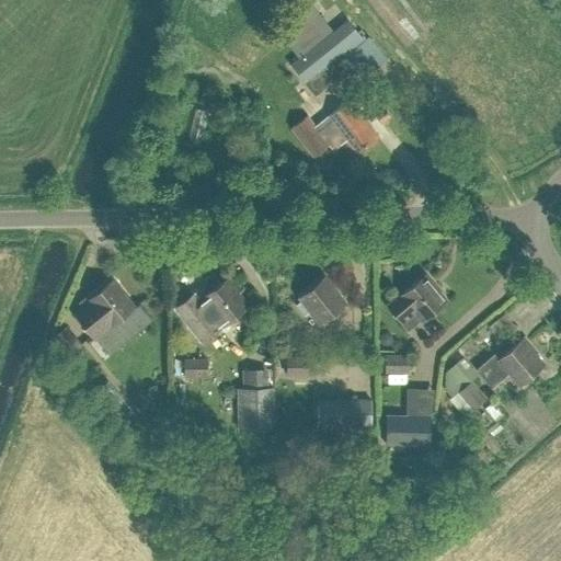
[(347,19),(290,64),(305,81),(304,82),(315,95),(335,79),(324,66),(342,52),(363,79),(388,59),(368,35),(364,39),(362,36),(347,19)]
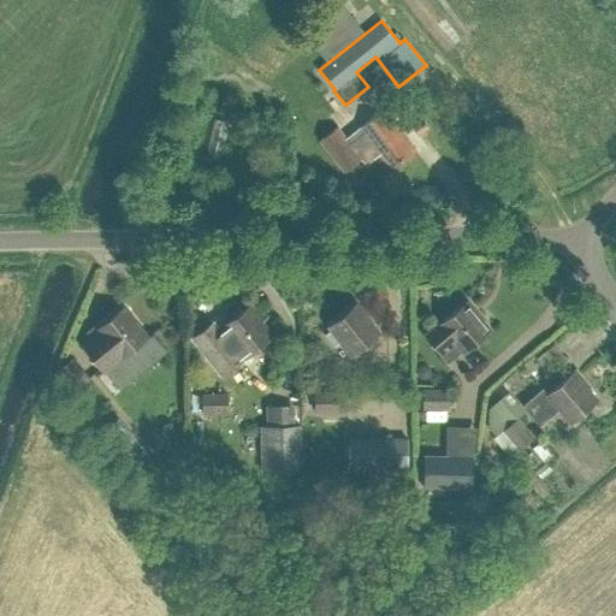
[(345,172),(361,159),(366,165),(378,155),(391,171),(416,152),(383,108),(345,137),(337,126),(320,140),(345,172)]
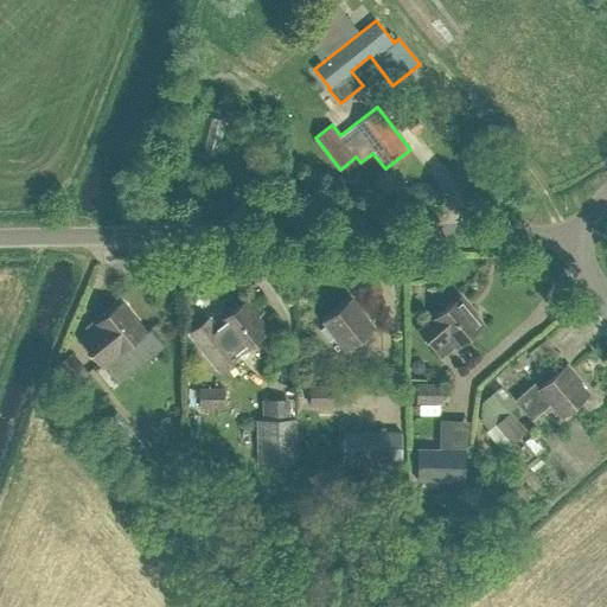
[(419,128),(427,121),(421,113),(413,119),(419,128)]
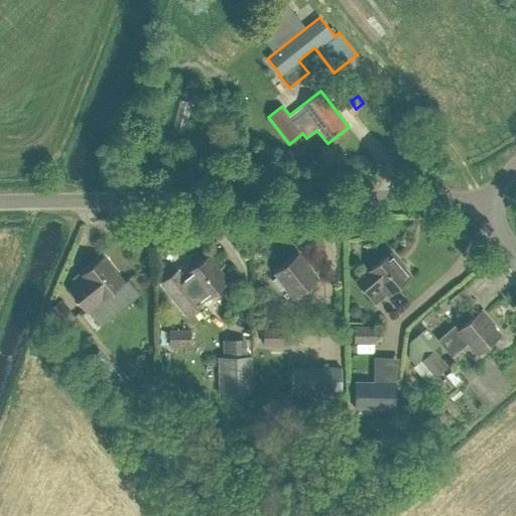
[(388,296),(410,278),(389,253),(367,271),(368,271),(355,281),(368,297),(381,287),(388,296)]
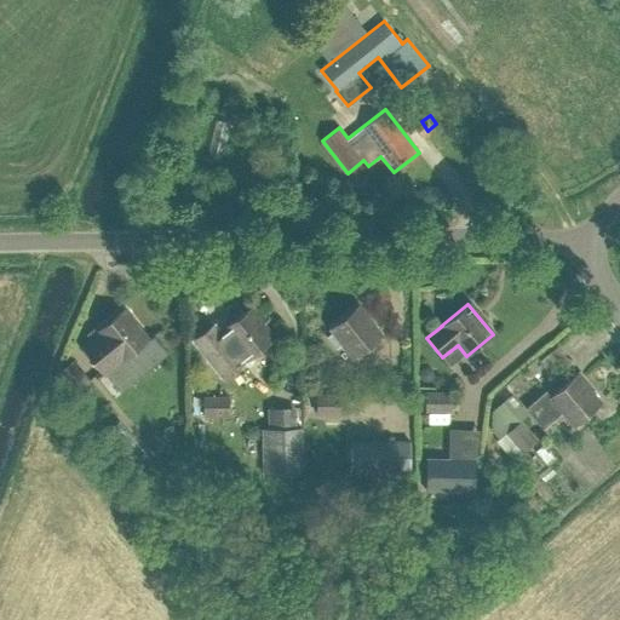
[(234,344),(246,360),(275,337),(250,305),(220,328),(224,333),(218,337),(228,349),(234,344)]
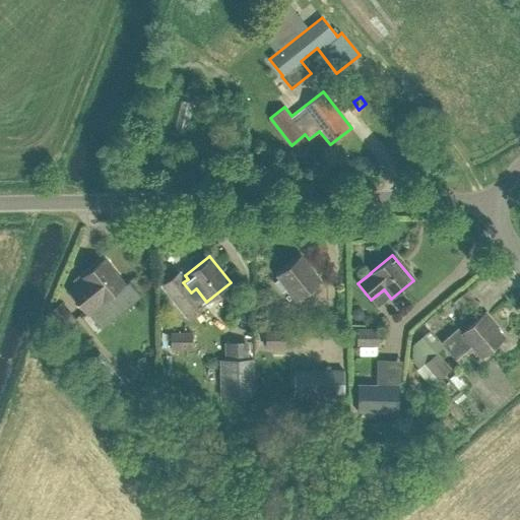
[(296,301),(319,280),(300,256),(275,275),(296,301)]
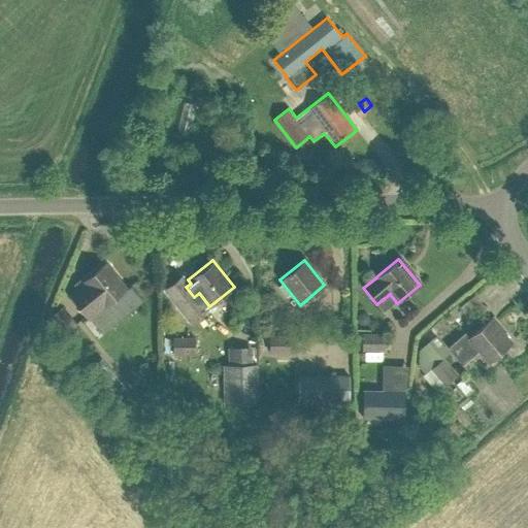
[(67,294),(83,314),(88,320),(102,307),(125,289),(127,287),(125,285),(106,261),(84,279),(84,281),(81,283),(75,287),(69,292),(67,294)]
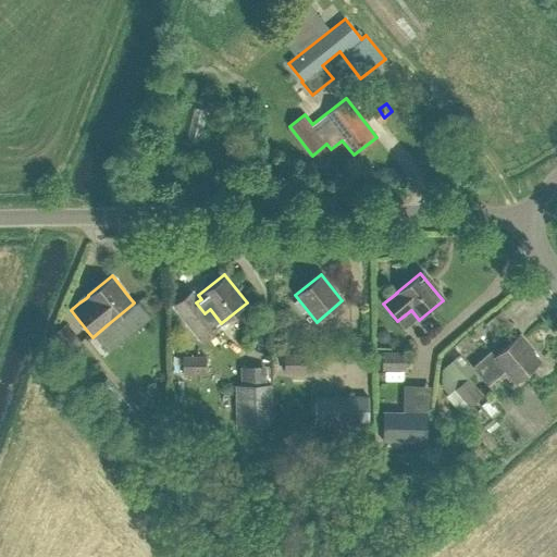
[(299,305),(287,314),(300,329),(311,319),(299,305)]
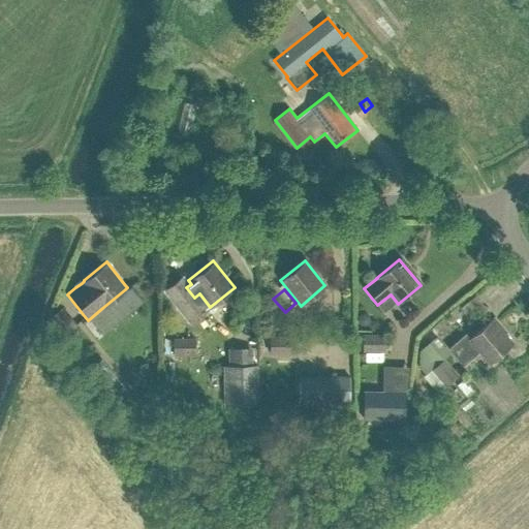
[(49,317),(52,322),(62,335),(74,325),(60,308),(49,317)]
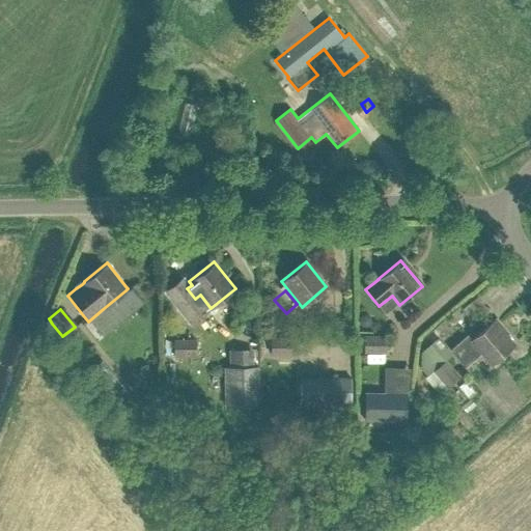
[(516,343),(495,318),(472,338),(468,334),(450,348),(465,366),(482,352),(493,364),(516,343)]
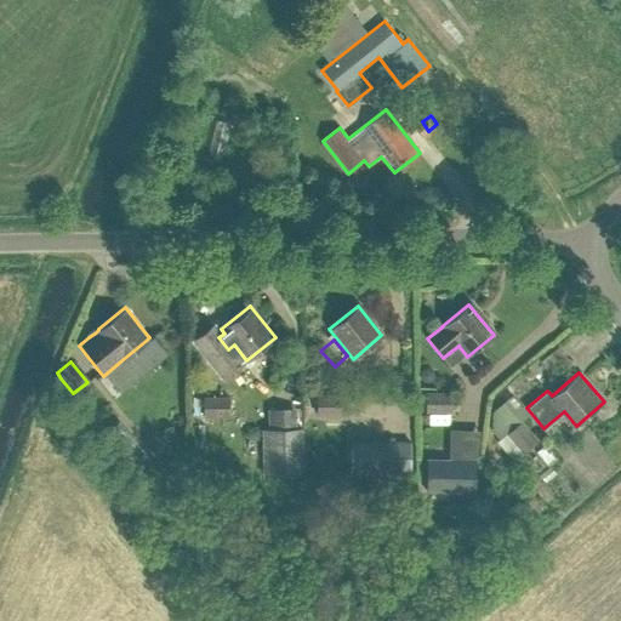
[(451,412),(451,393),(427,392),(426,411),(451,412)]
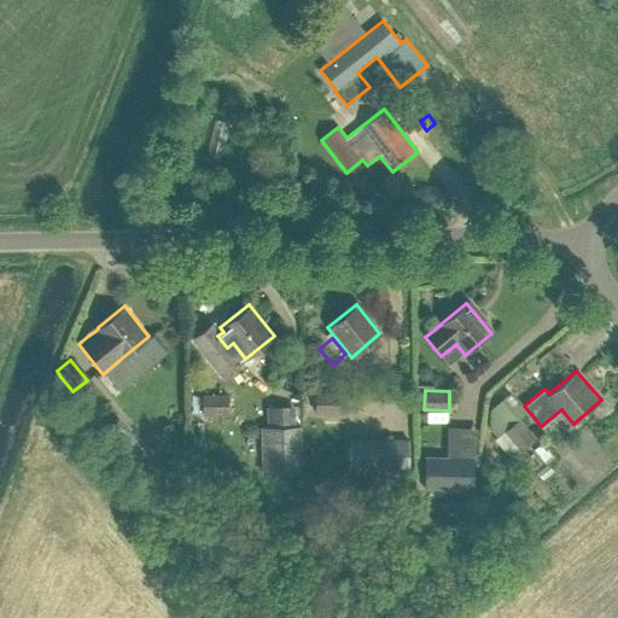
[(315,395),(315,413),(340,413),(340,395),(315,395)]
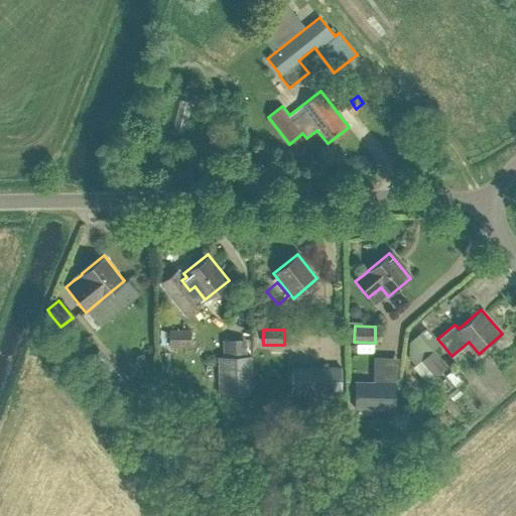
[(170,331),(170,347),(190,346),(189,331),(170,331)]
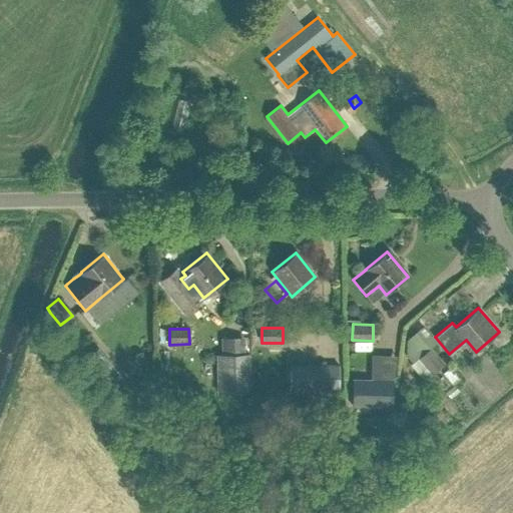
[(217,355),(214,355),(216,393),(218,393),(250,392),(249,354),(244,355),(243,337),(219,338),(220,355),(217,355)]
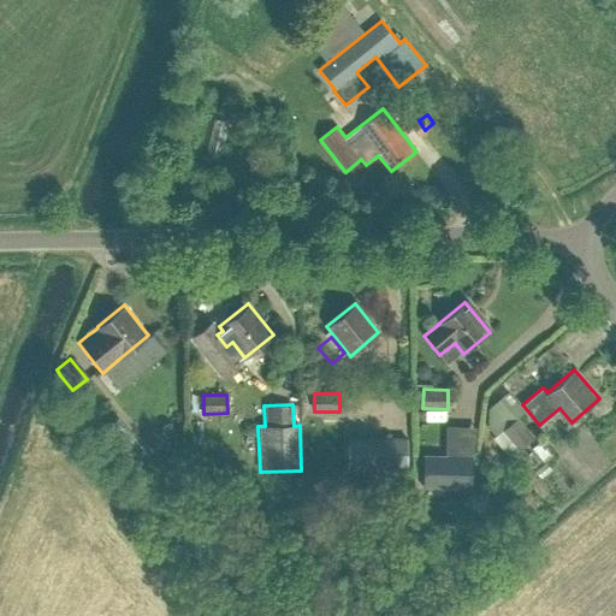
[(502,430),(519,449),(533,436),(516,418),(502,430)]
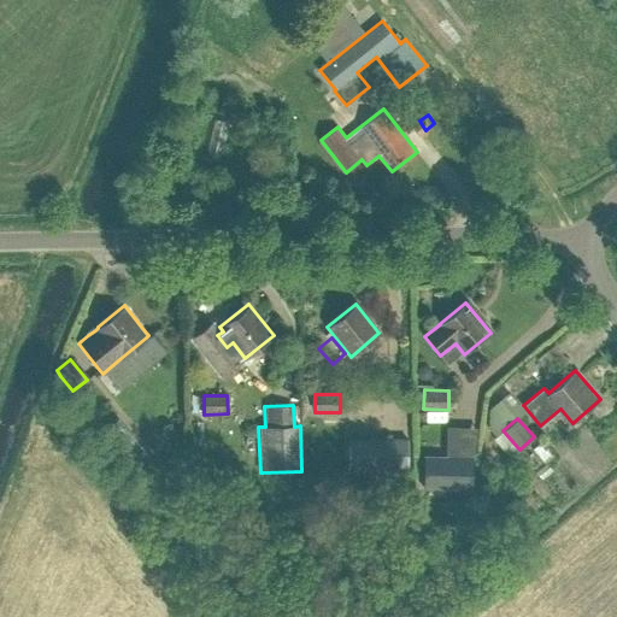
[(350,439),(350,468),(406,469),(406,440),(350,439)]
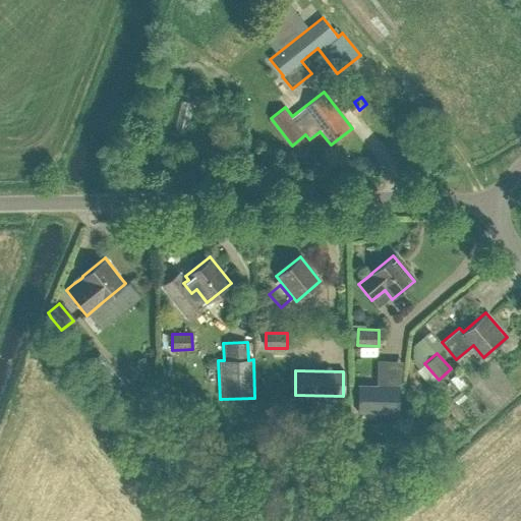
[(398,414),(399,385),(375,385),(357,384),(356,412),(398,414)]
